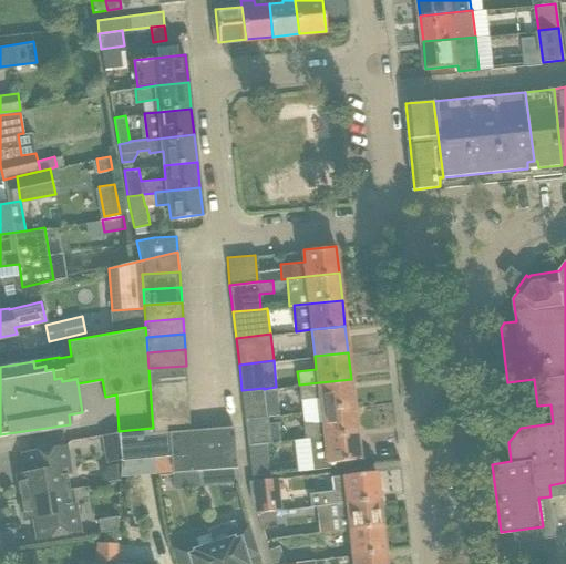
[(148,368),(150,383),(187,381),(186,366),(148,368)]
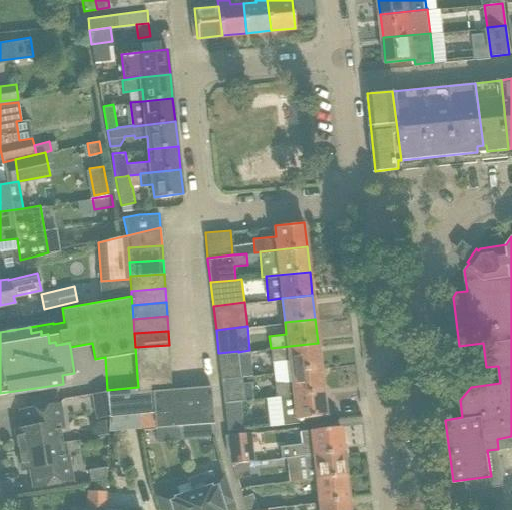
[(318,343),(271,348),(273,361),(289,359),(290,370),(321,367),(318,343)]
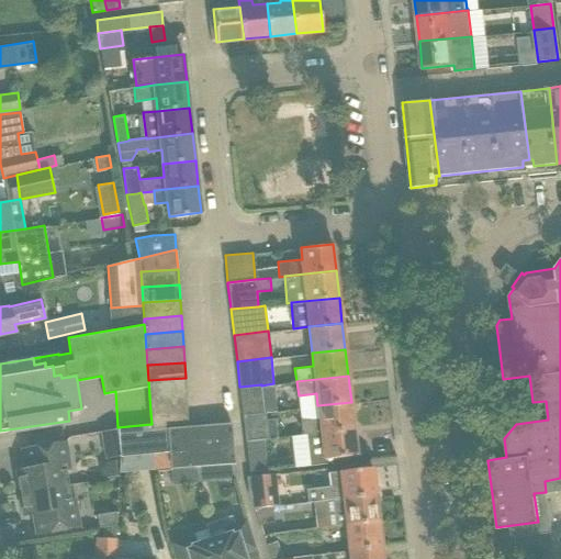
[(148,380),(149,395),(187,393),(186,378),(148,380)]
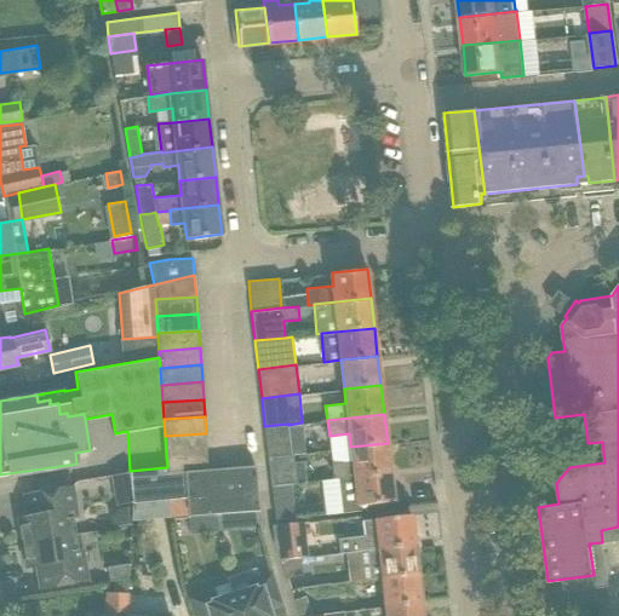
[(264,426),(268,456),(292,454),(288,425),(288,424),(264,426)]
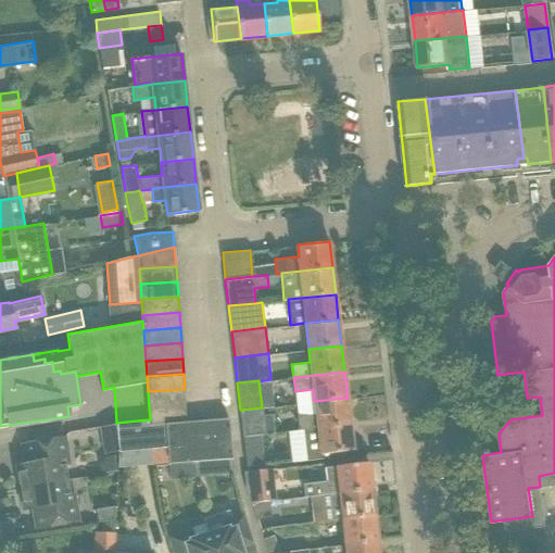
[(148,391),(149,407),(186,404),(185,389),(148,391)]
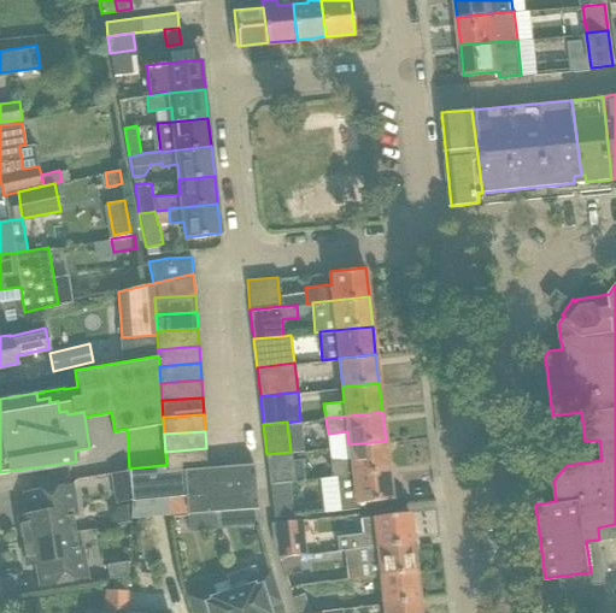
[(386,441),(348,444),(350,458),(329,460),(330,476),(336,475),(388,469),(386,441)]
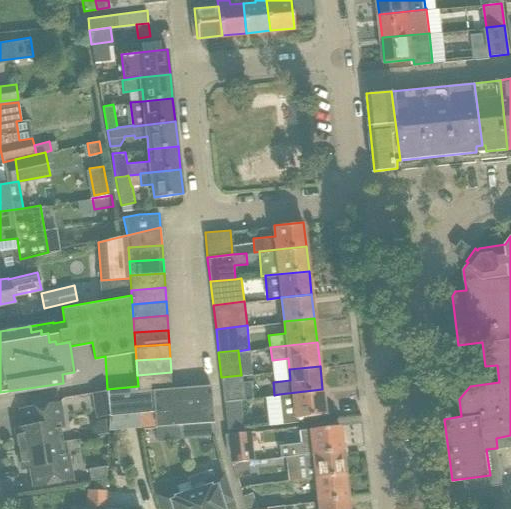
[(138,390),(153,389),(172,387),(171,372),(137,375),(138,386),(138,390)]
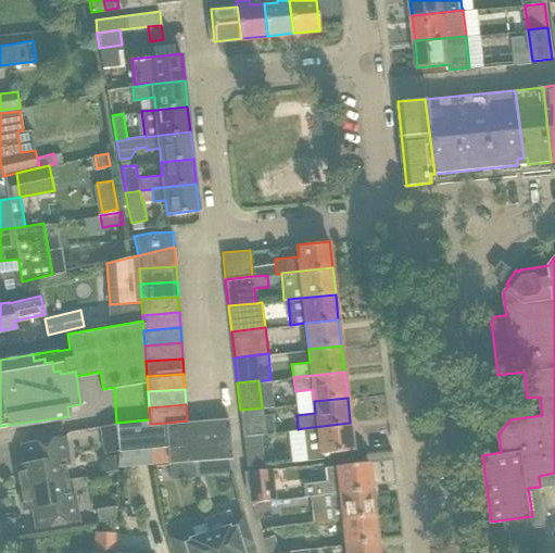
[(243,436),(262,434),(266,432),(263,406),(262,407),(240,410),(243,436)]
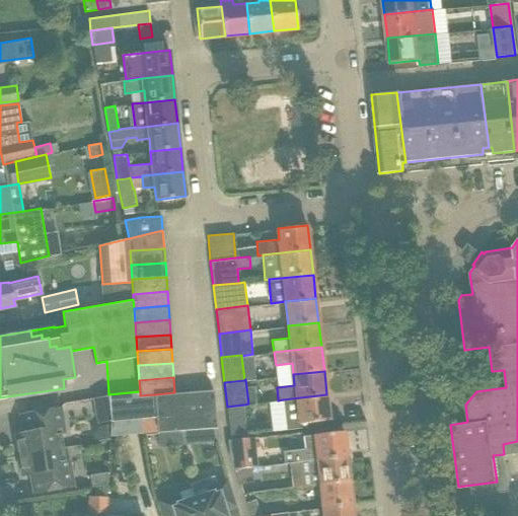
[(155,394),(156,417),(157,432),(200,429),(217,427),(214,389),(174,392),(155,394)]
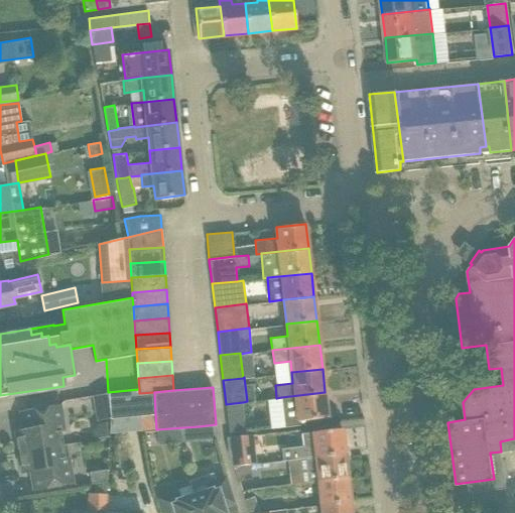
[(140,415),(155,414),(154,392),(139,393),(139,389),(108,392),(109,400),(110,416),(110,418),(121,417),(140,415)]
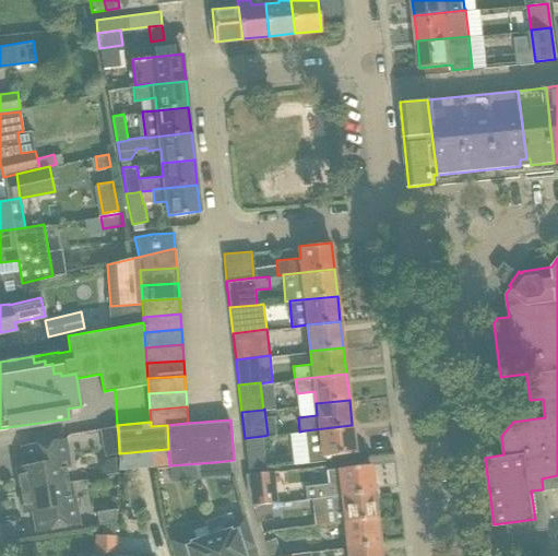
[(352,425),(305,430),(306,440),(309,462),(324,460),(324,456),(355,452),(352,425)]
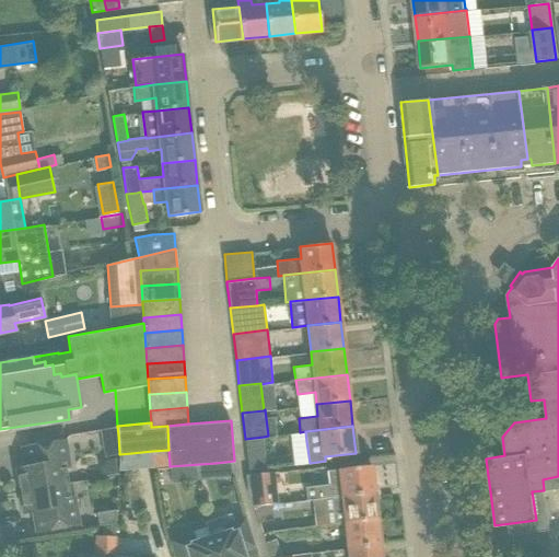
[(103,453),(119,452),(118,434),(102,437),(103,453)]
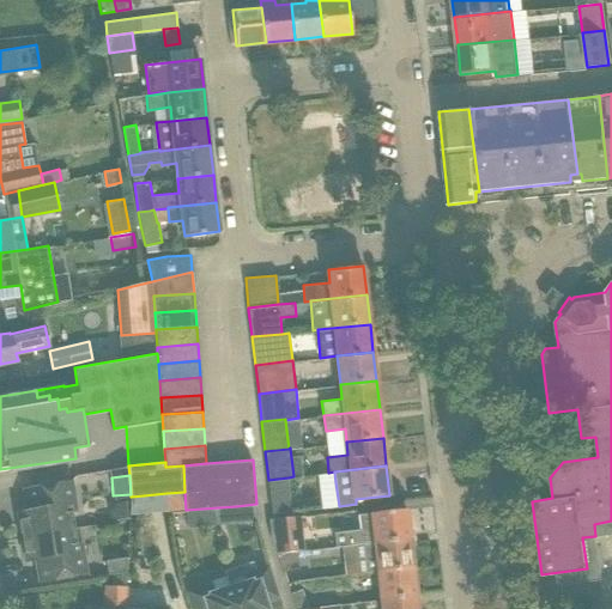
[(289,477),(268,480),(272,513),(292,511),(289,477)]
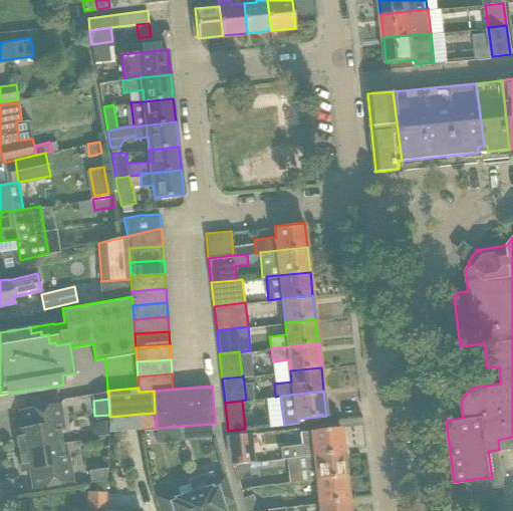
[(15,429),(19,450),(62,442),(60,430),(64,429),(60,403),(20,410),(20,411),(24,410),(27,427),(15,429)]
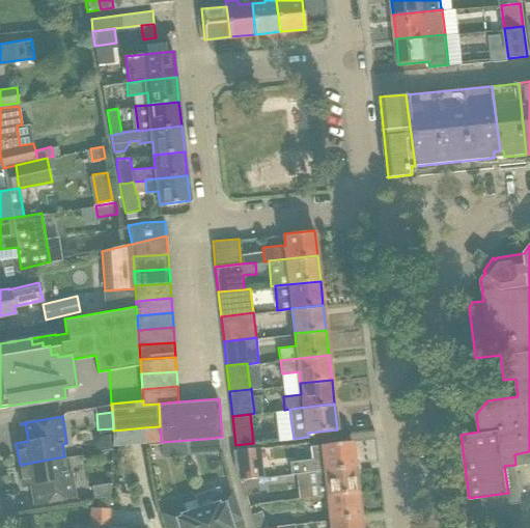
[(160,426),(144,427),(145,443),(161,442),(160,426)]
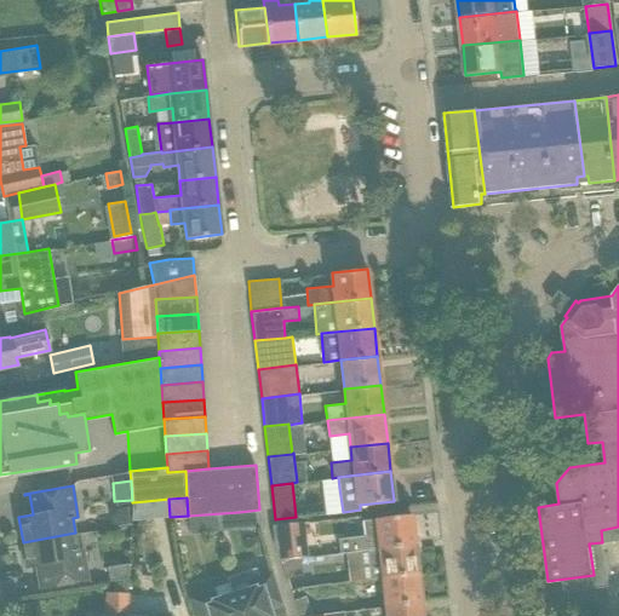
[(132,502),(131,520),(147,519),(145,501),(132,502)]
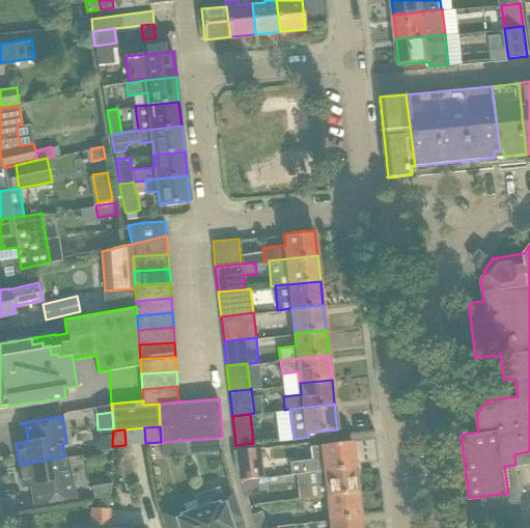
[(222,437),(204,439),(205,453),(223,451),(222,446),(222,437)]
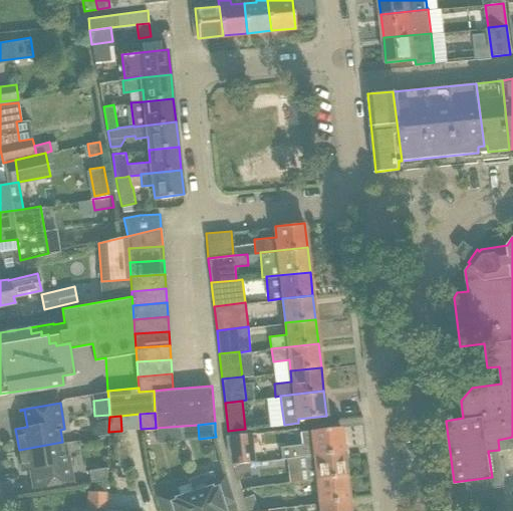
[(281,458),(304,456),(343,451),(340,427),(300,431),(302,444),(280,446),(281,458)]
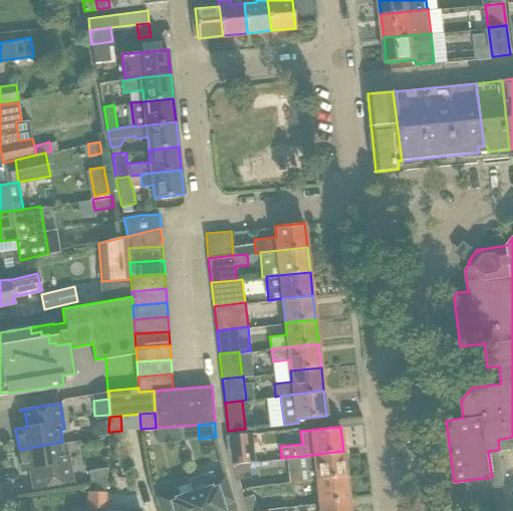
[(227,450),(233,466),(241,463),(241,462),(255,461),(252,433),(225,436),(227,450)]
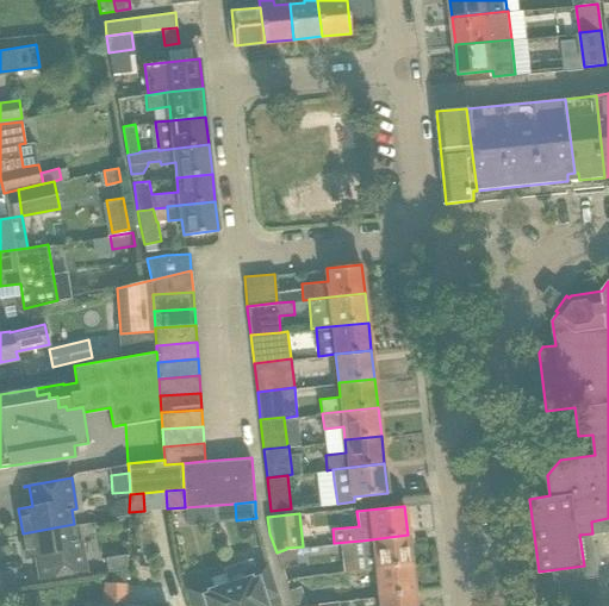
[(74,524),(23,533),(26,557),(41,555),(44,575),(39,576),(39,578),(86,569),(81,538),(76,539),(74,524)]
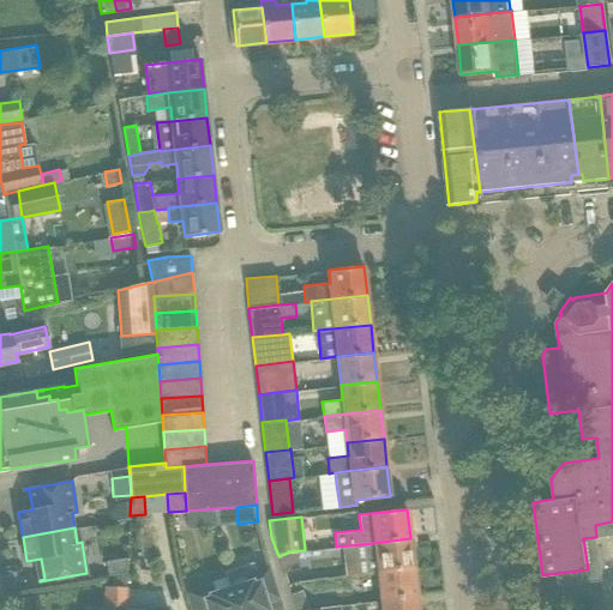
[(367,573),(378,571),(414,567),(410,538),(364,544),(367,573)]
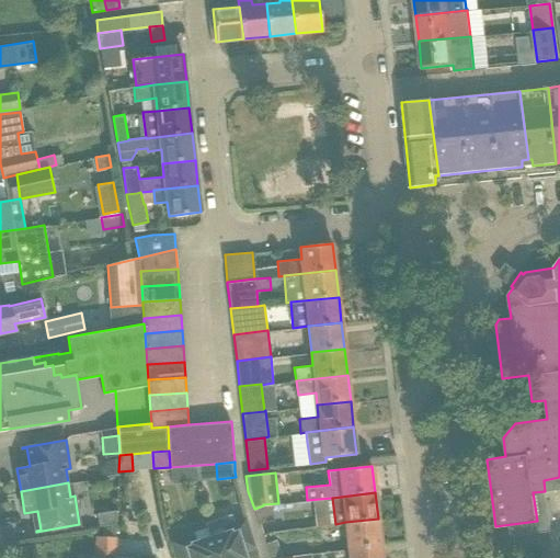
[(269,507),(255,512),(260,525),(273,521),(269,507)]
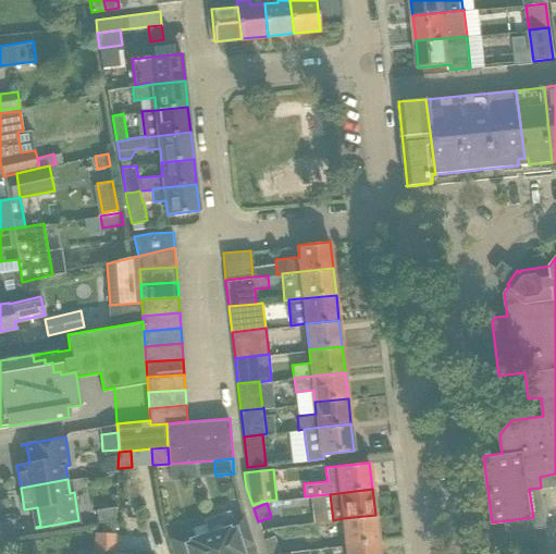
[(98,508),(100,521),(114,519),(115,506),(98,508)]
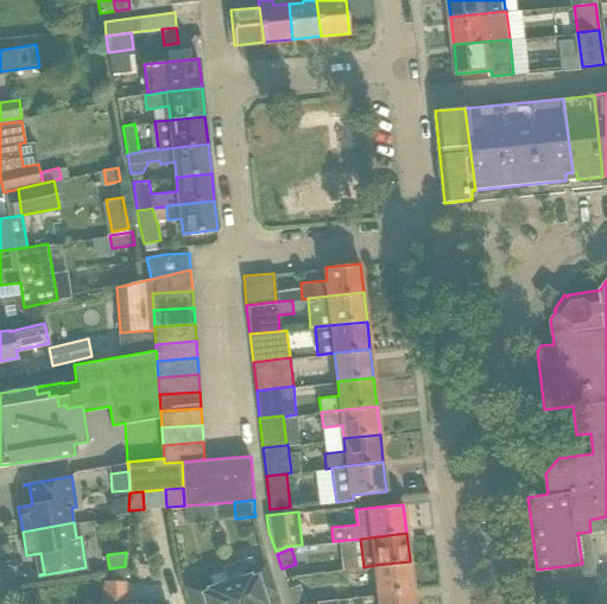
[(244,577),(228,582),(235,603),(265,603),(263,592),(277,587),(269,565),(267,558),(240,567),(244,577)]
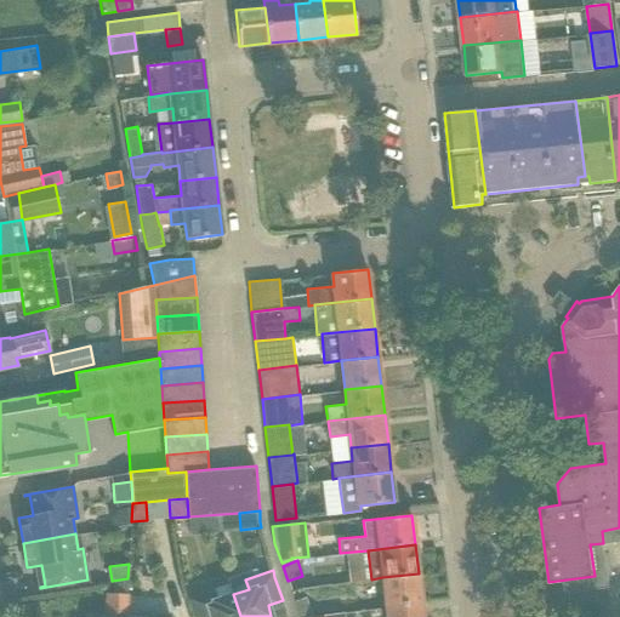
[(382,577),(386,606),(422,603),(419,573),(382,577)]
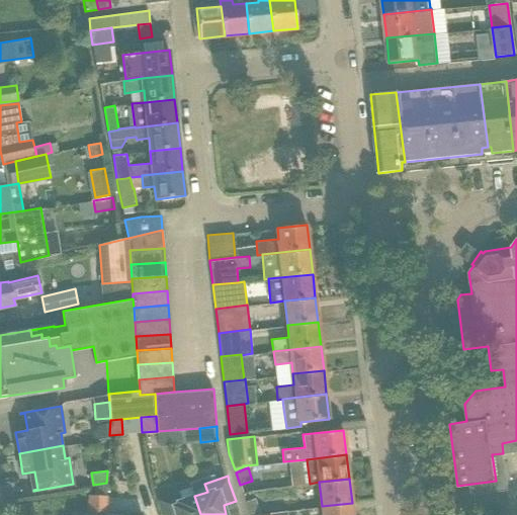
[(179,492),(157,499),(159,504),(162,514),(200,514),(194,496),(182,500),(179,492)]
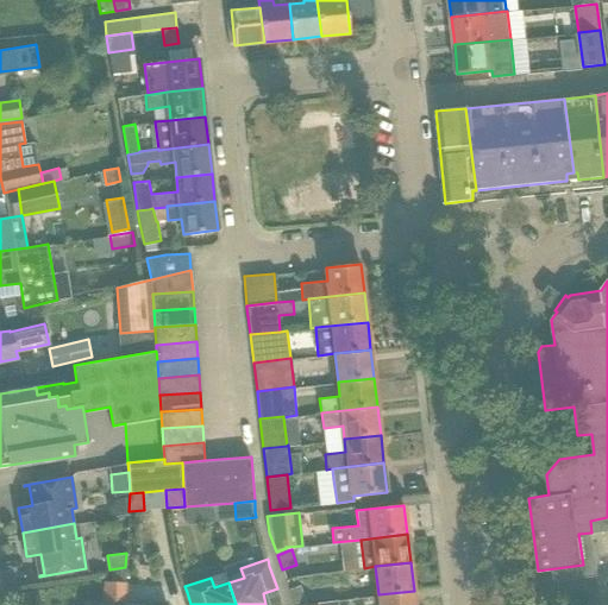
[(167,604),(168,604),(125,603),(126,583),(105,581),(104,603),(88,603),(88,604),(167,604)]
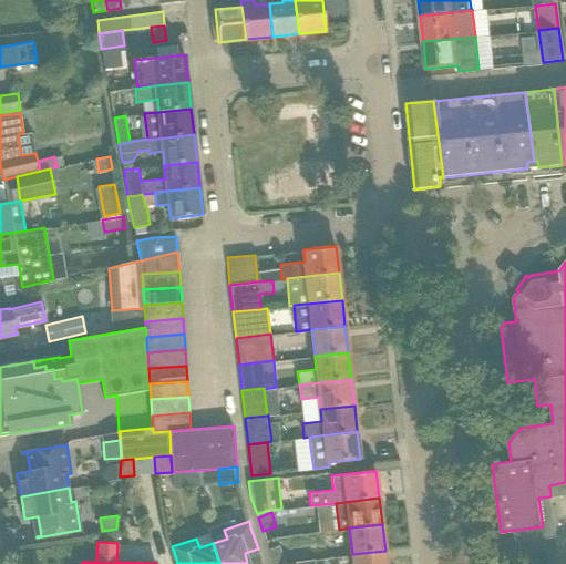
[(269,547),(275,563),(278,563),(285,562),(279,544),(269,547)]
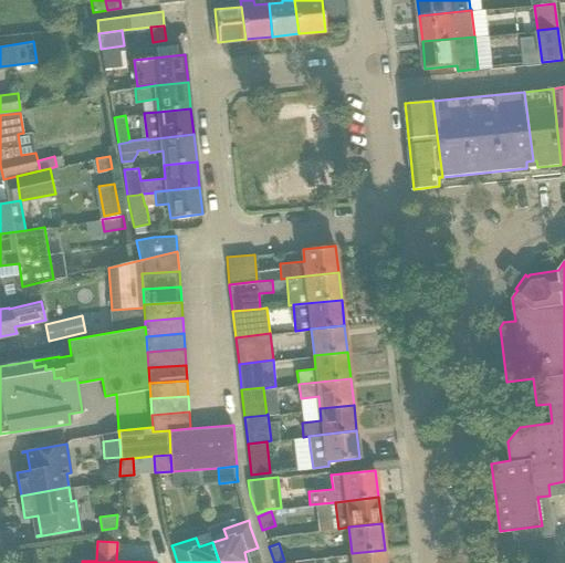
[(386,562),(385,550),(352,553),(353,562),(386,562)]
